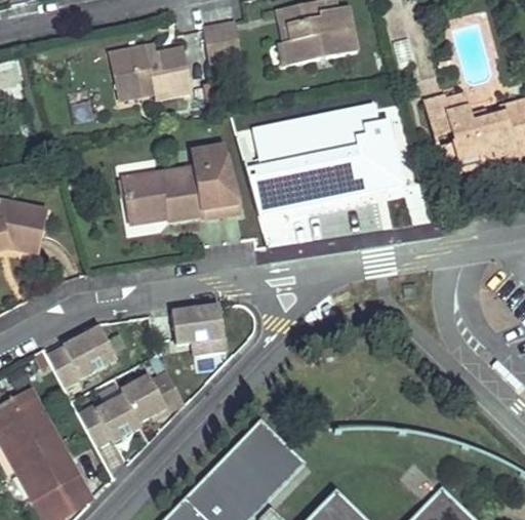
[(320,15),(317,0),(279,7),(285,38),(286,39),(293,38),(293,37),(290,22),(319,15),(320,15)]
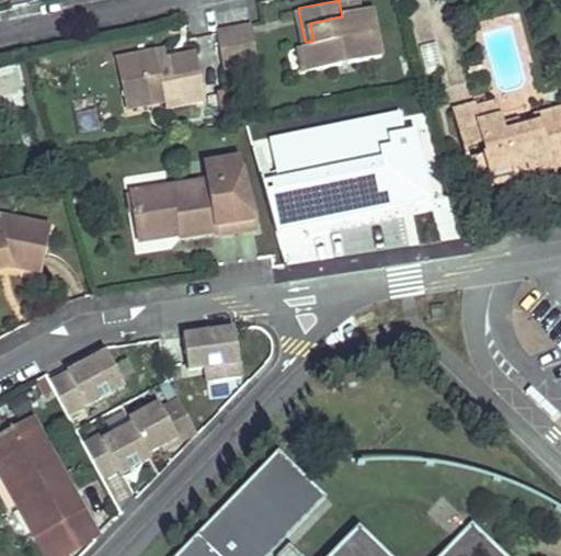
[(381,53),(371,6),(362,7),(361,0),(339,0),(342,16),(341,16),(310,23),(313,40),(313,41),(306,42),(310,67),(381,53)]
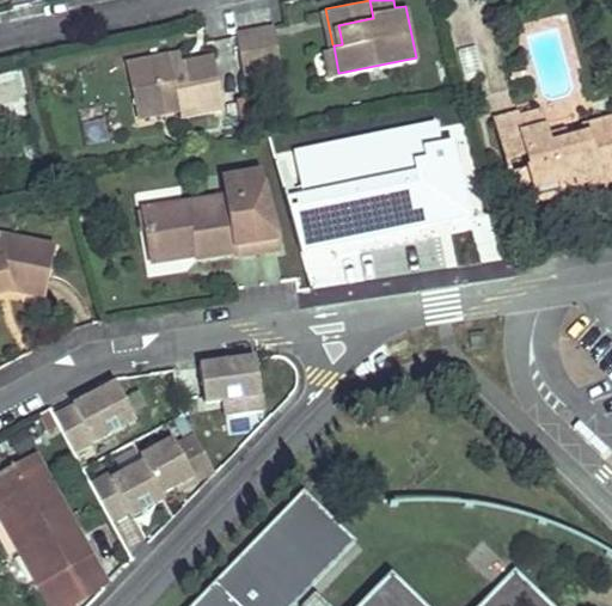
[(281,62),(276,25),(275,24),(258,26),(264,65),(281,62)]
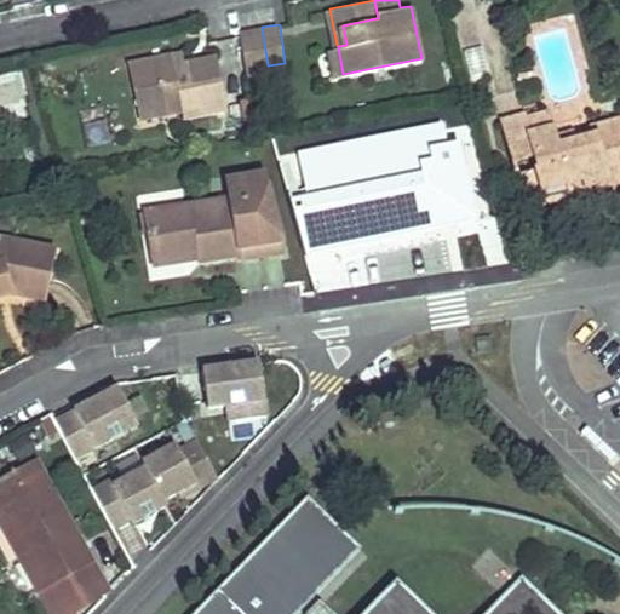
[(268,66),(262,27),(241,29),(241,32),(247,69),(268,66)]
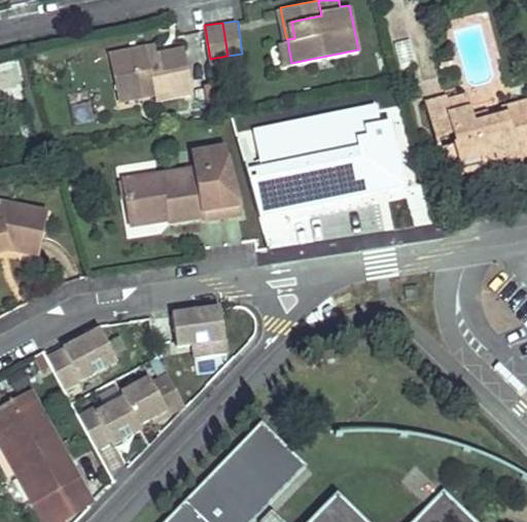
[(291,63),(287,39),(280,40),(285,64),(291,63)]
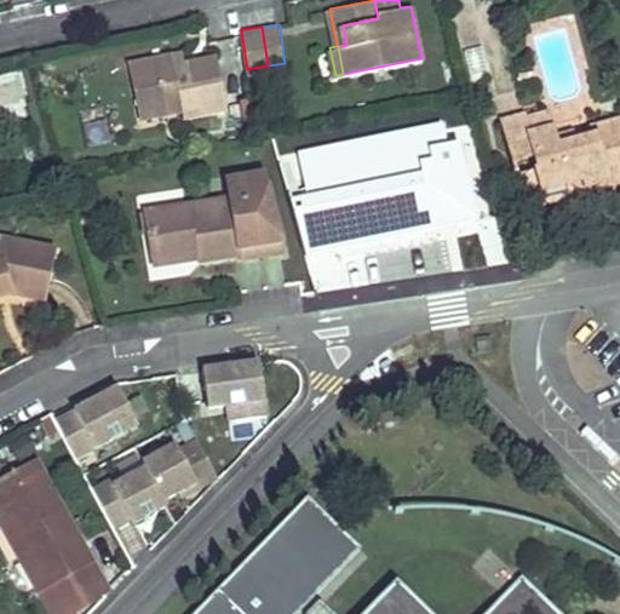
[(185,61),(184,51),(184,50),(172,52),(174,63),(176,63),(185,61)]
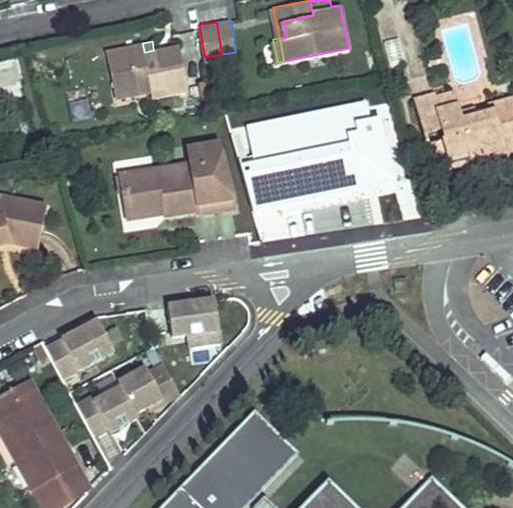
[(188,88),(179,45),(153,50),(145,52),(144,52),(142,43),(109,50),(119,95),(150,89),(151,95),(188,88)]
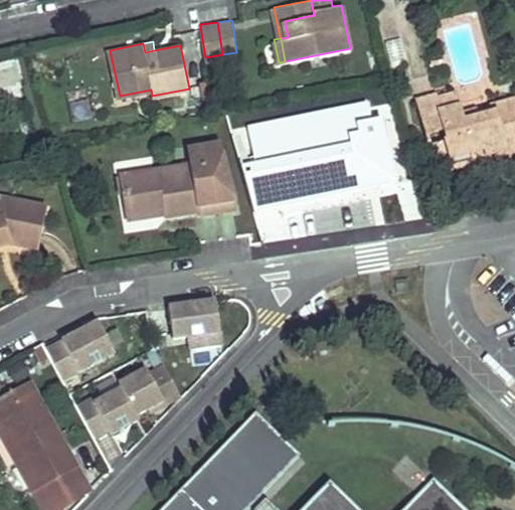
[(152,96),(151,90),(120,96),(121,103),(152,96)]
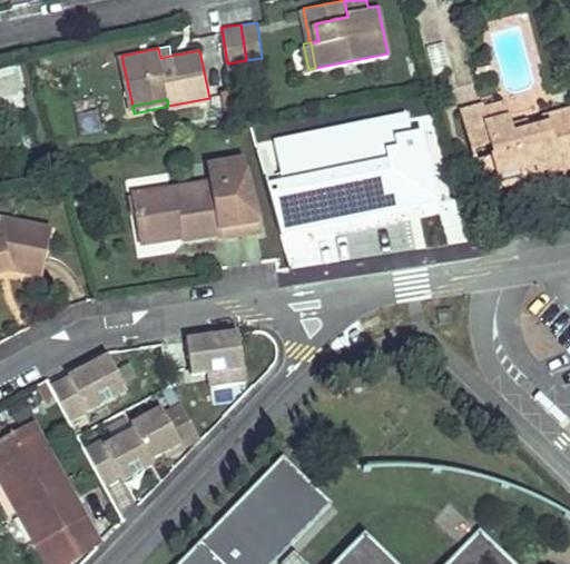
[(569,150),(569,107),(544,115),(547,122),(528,128),(526,129),(511,132),(509,124),(503,99),(464,110),(477,157),(481,156),(492,154),(497,168),(497,170),(499,170),(501,169),(534,160),(536,167),(560,161),(559,154),(569,150)]
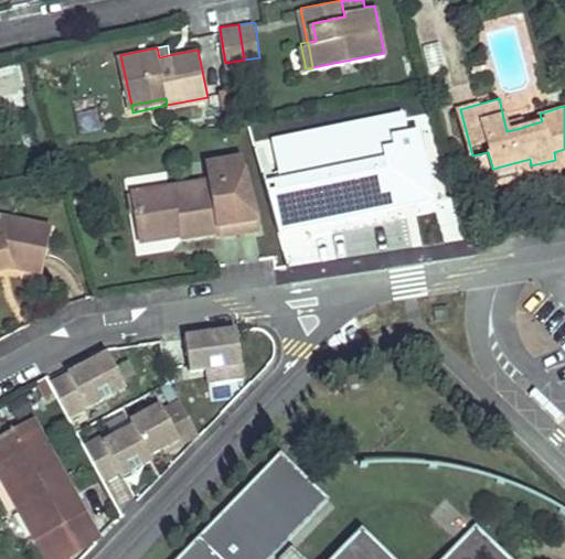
[(73,107),(75,130),(99,127),(96,104),(73,107)]
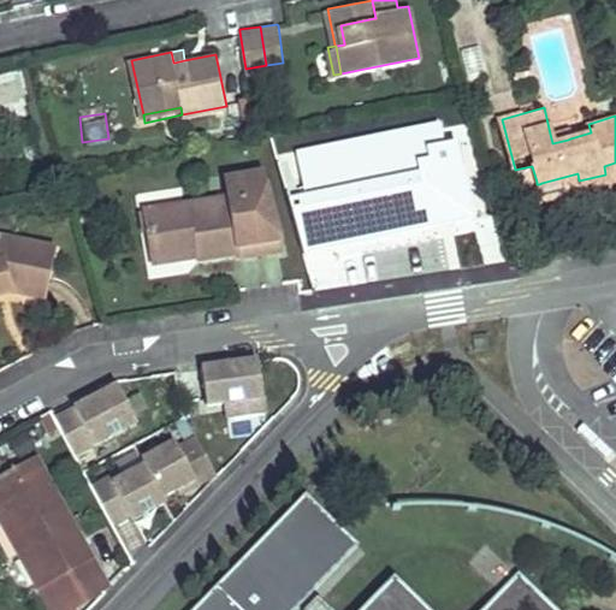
[(570,138),(568,130),(550,134),(552,143),(568,140),(570,138)]
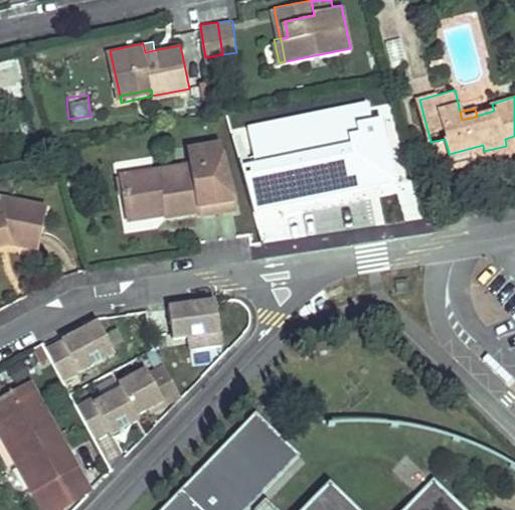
[(456,163),(484,156),(508,150),(514,147),(514,136),(505,139),(506,146),(484,151),(483,145),(453,153),(451,154),(453,164),(456,163)]
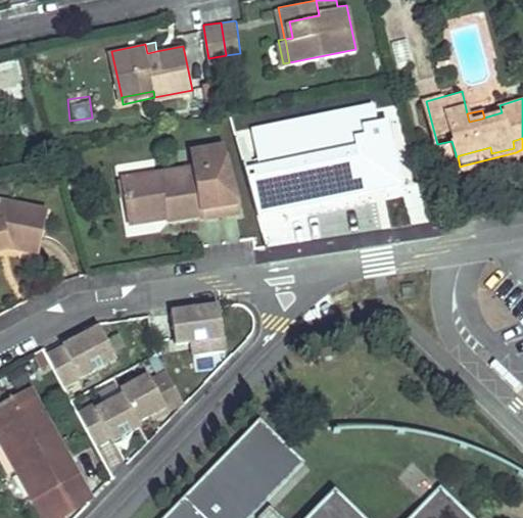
[(456,154),(452,141),(441,143),(444,155),(444,156),(456,154)]
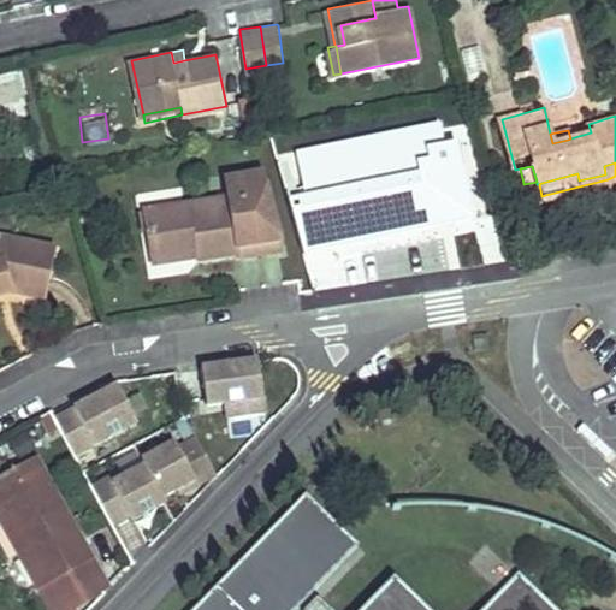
[(280,232),(260,170),(225,175),(227,191),(144,205),(152,250),(190,246),(195,244),(196,255),(237,249),(238,252),(280,246),(280,232)]
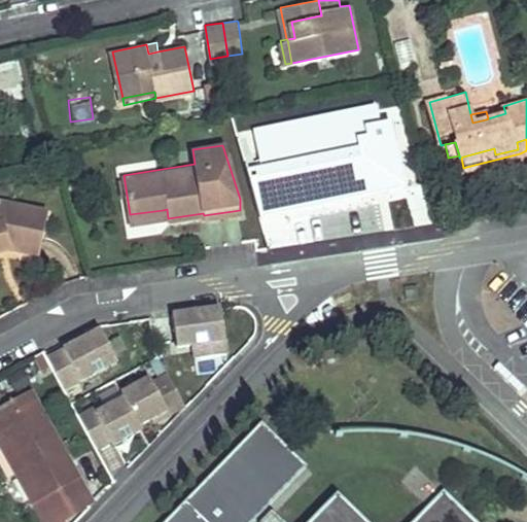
[(37,251),(45,210),(11,203),(0,205),(0,242),(6,241),(7,245),(37,251)]
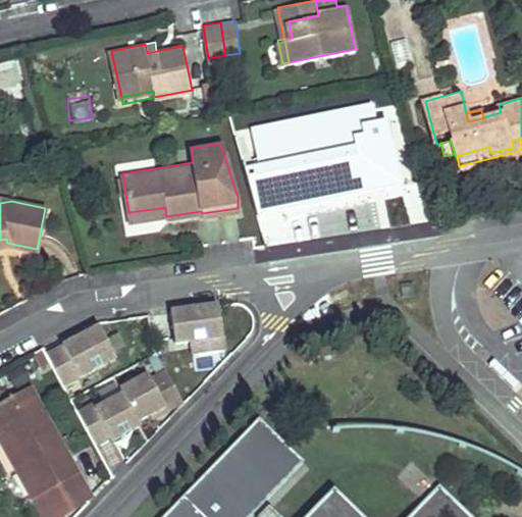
[(166,216),(165,207),(161,208),(128,212),(129,219),(131,220),(166,216)]
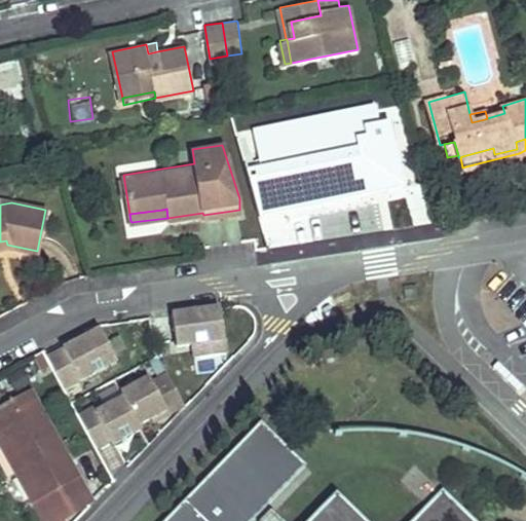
[(165,309),(172,356),(225,347),(218,301),(165,309)]
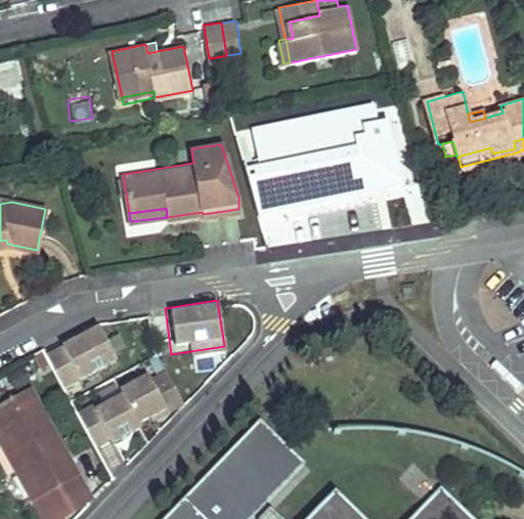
[(43,348),(60,386),(116,360),(98,322),(43,348)]
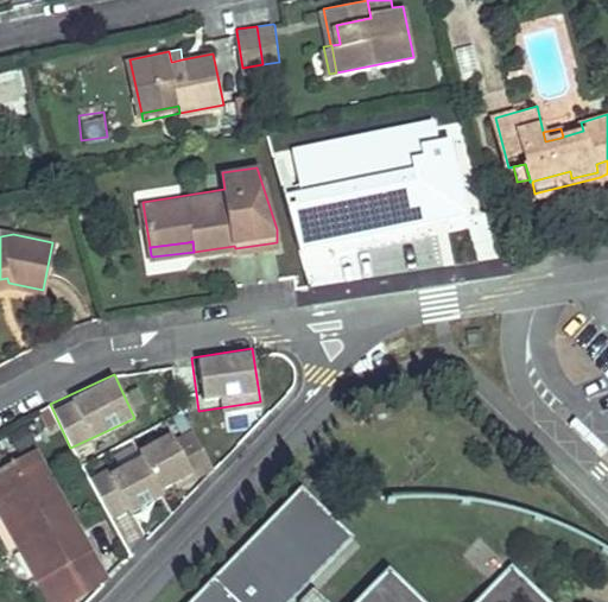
[(145,539),(130,506),(192,477),(171,430),(87,470),(124,549),(145,539)]
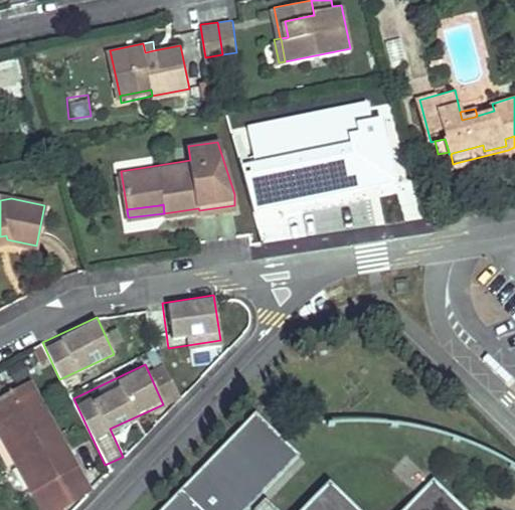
[(76,463),(32,380),(0,396),(0,413),(36,483),(76,463)]
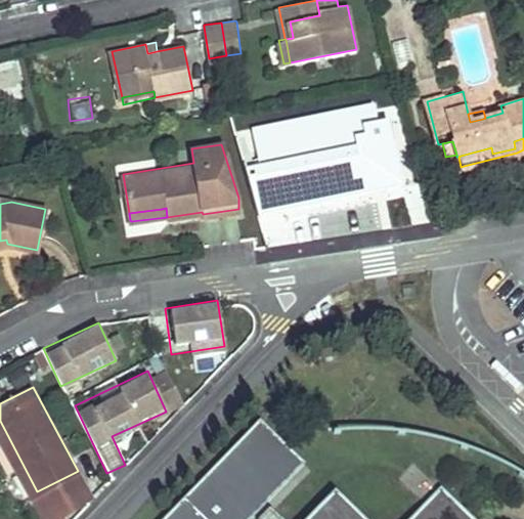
[(250,518),(252,517),(306,461),(261,417),(162,518),(250,518)]
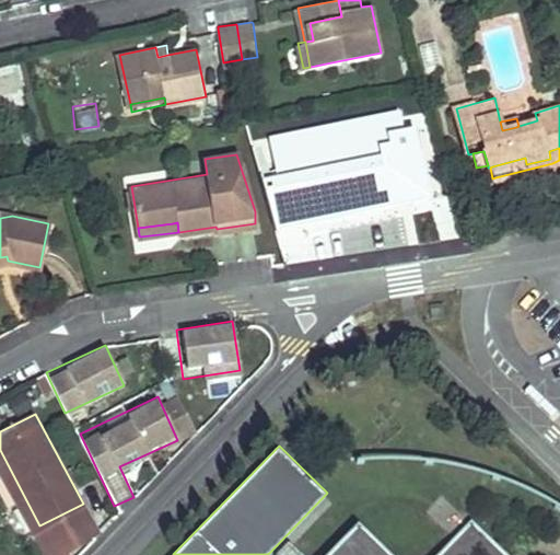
[(39,525),(0,450),(0,469),(33,530),(39,525)]
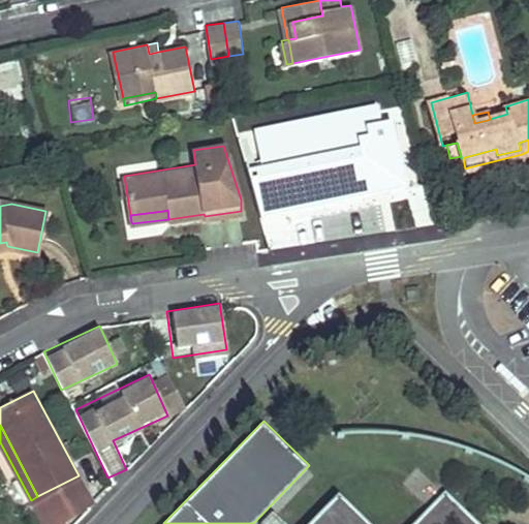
[(37,496),(31,500),(42,523),(53,523),(93,502),(79,475),(37,496)]
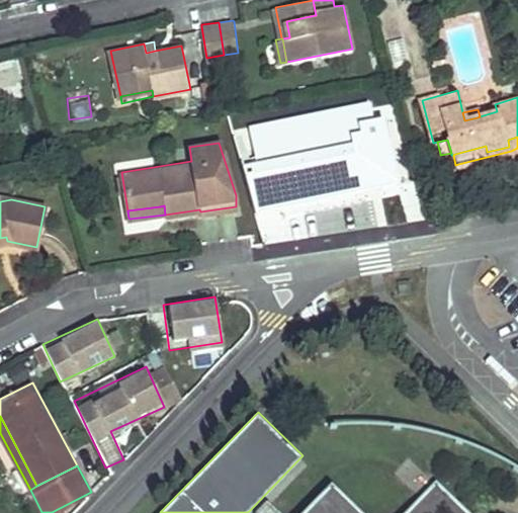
[(469,512),(436,480),(403,512),(361,512),(332,484),(301,512),(469,512)]
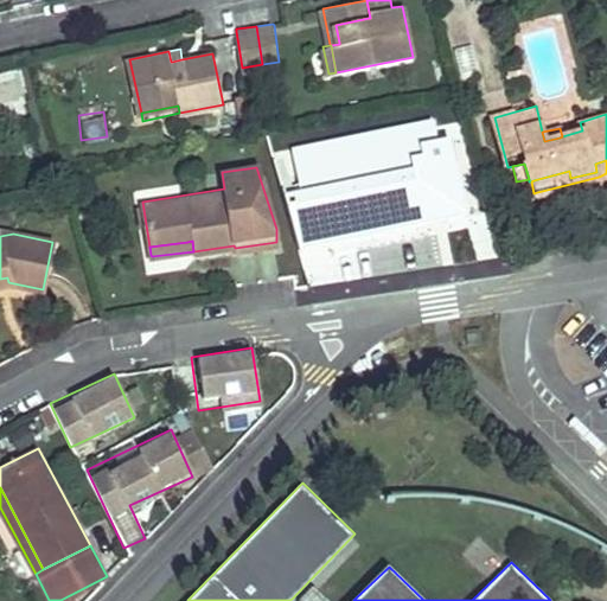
[(299,600),(300,600),(324,600),(308,589),(299,600)]
